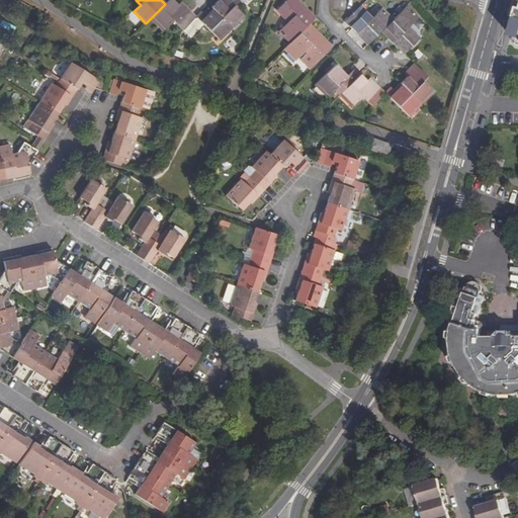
[(173,21),(178,25),(190,13),(181,3),(177,6),(172,0),(169,0),(165,4),(151,18),(162,30),(173,21)]
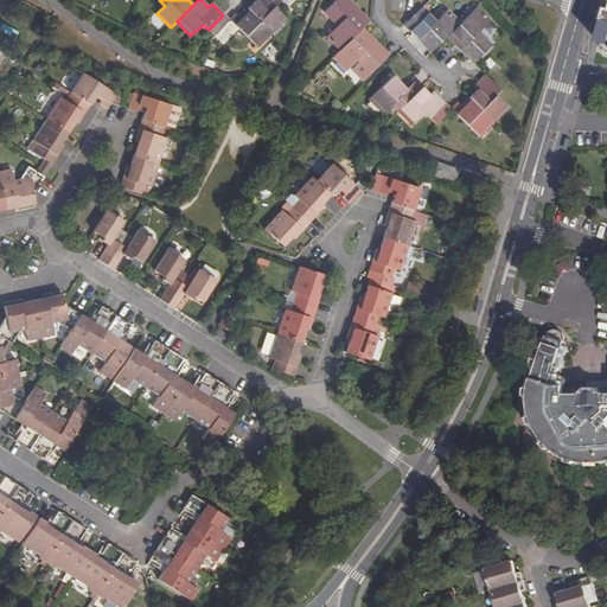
[(247,10),(270,33),(286,19),(274,7),(279,1),(278,0),(254,0),(255,1),(247,10)]
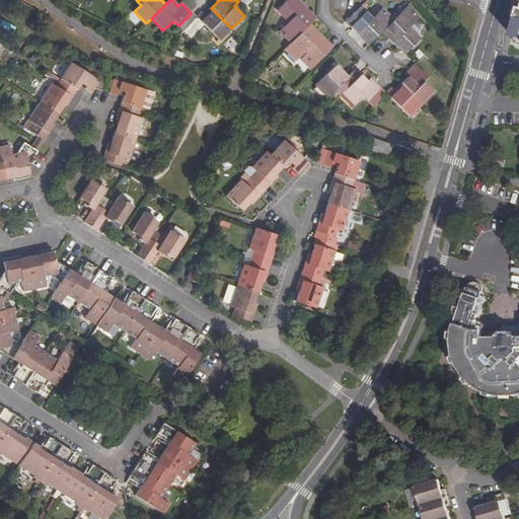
[(282,34),(290,44),(309,25),(315,19),(296,0),(289,0),(278,11),(291,25),(282,34)]
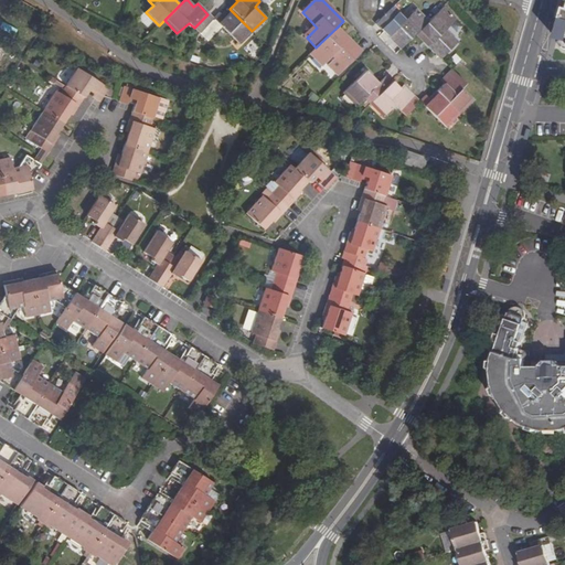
[(376,24),(402,50),(416,34),(428,22),(418,12),(407,23),(392,8),(376,24)]
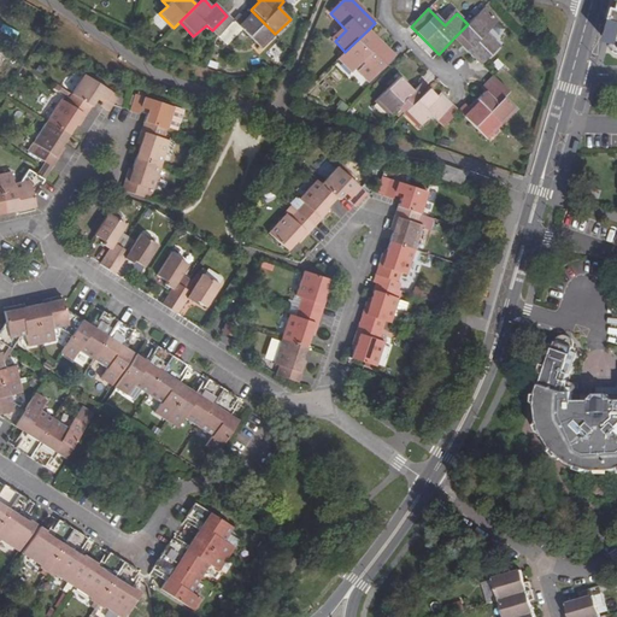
[(454,37),(482,65),(500,47),(483,30),(494,19),(483,9),(468,24),(454,37)]
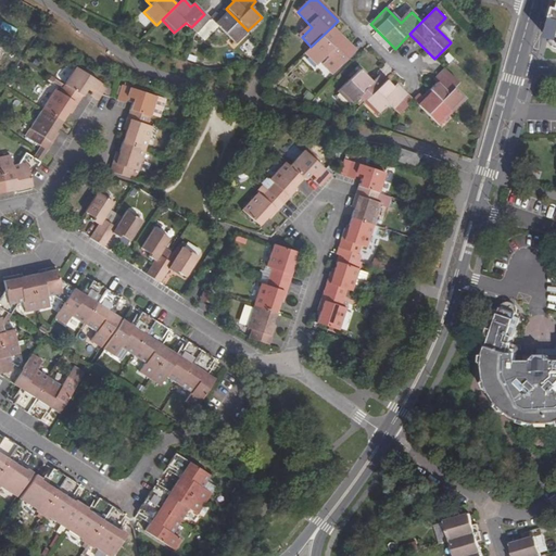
[(216,25),(235,43),(248,30),(226,9),(218,16),(216,13),(210,20),(216,25)]
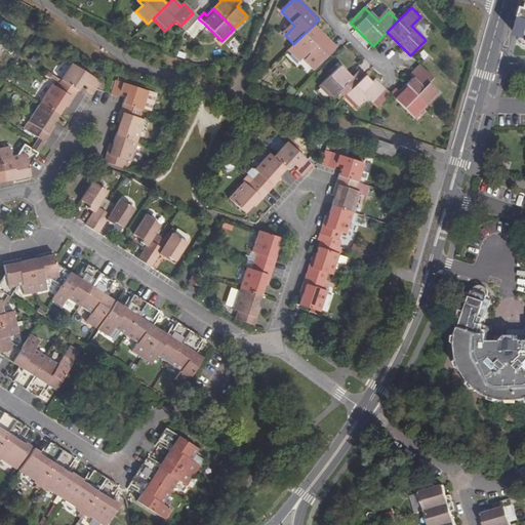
[(180,26),(186,31),(198,18),(193,13),(180,26)]
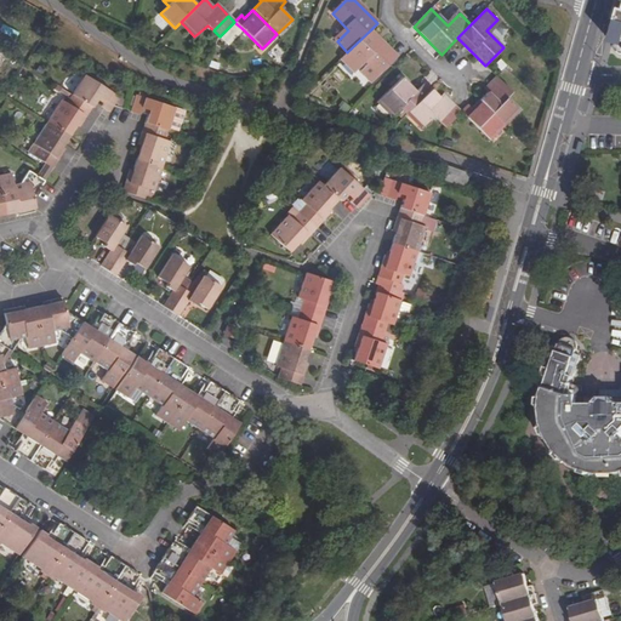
[(234,22),(220,36),(226,43),(241,28),(234,22)]
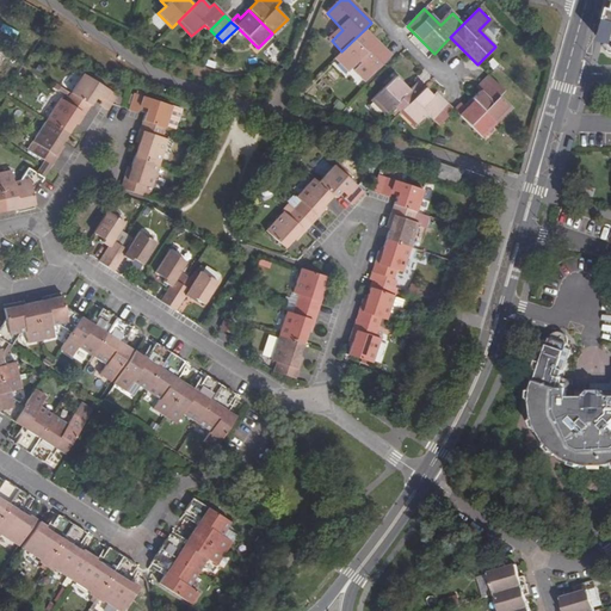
[(341,51),(334,59),(345,69),(356,59),(362,63),(353,71),(365,82),(390,56),(364,30),(341,51)]
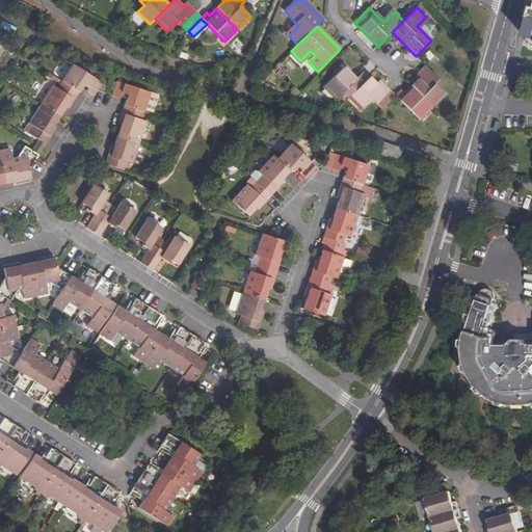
[(73,65),(61,82),(79,92),(81,89),(85,84),(89,87),(86,92),(90,95),(94,97),(98,91),(99,89),(102,83),(73,65)]
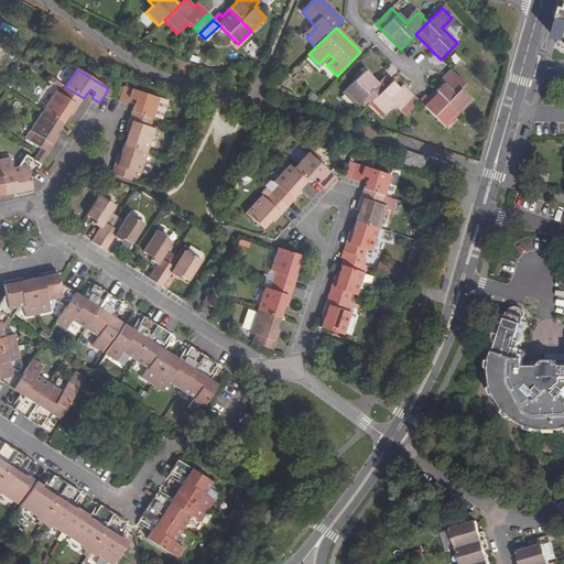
[(436,93),(458,114),(472,101),(461,90),(465,85),(451,71),(440,82),(444,85),(436,93)]
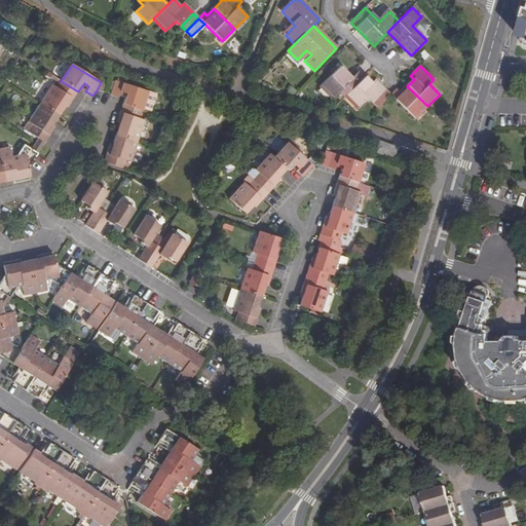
[(339,92),(344,98),(358,84),(340,67),(320,88),(331,100),(339,92)]
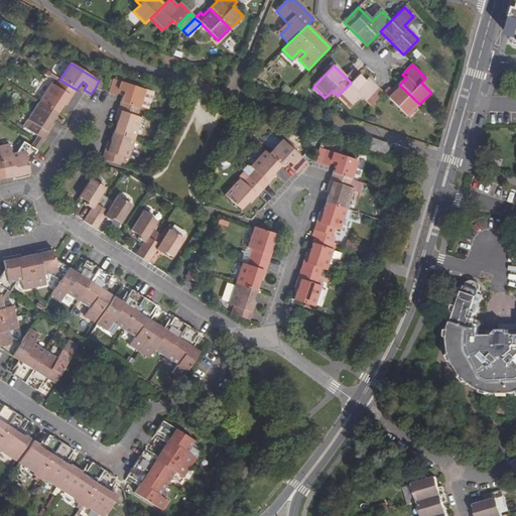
[(361,97),(365,101),(378,89),(368,79),(366,82),(359,75),(351,83),(338,96),(350,108),(361,97)]
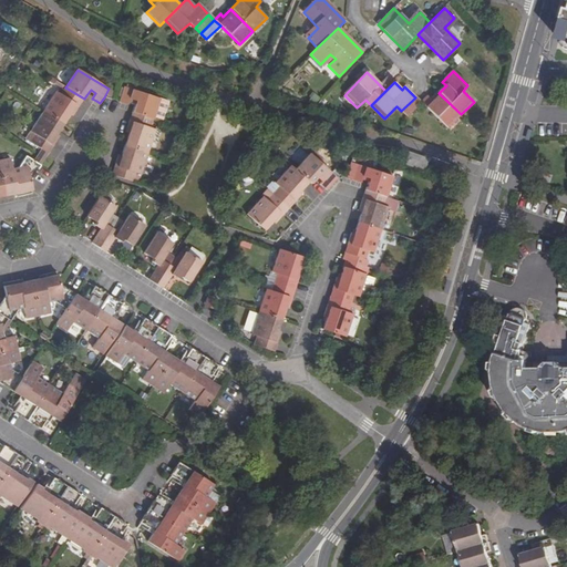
[(43,113),(63,125),(70,115),(73,117),(84,99),(65,88),(61,95),(57,92),(43,113)]
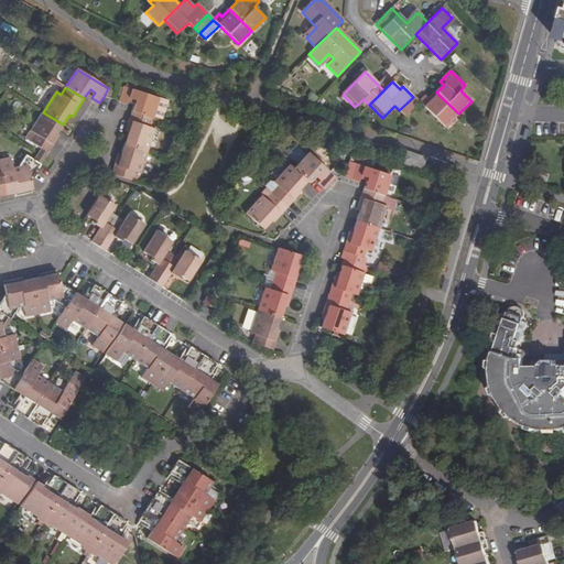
[(133,107),(132,112),(152,119),(153,118),(160,98),(125,87),(119,102),(127,105),(129,100),(136,102),(133,107)]
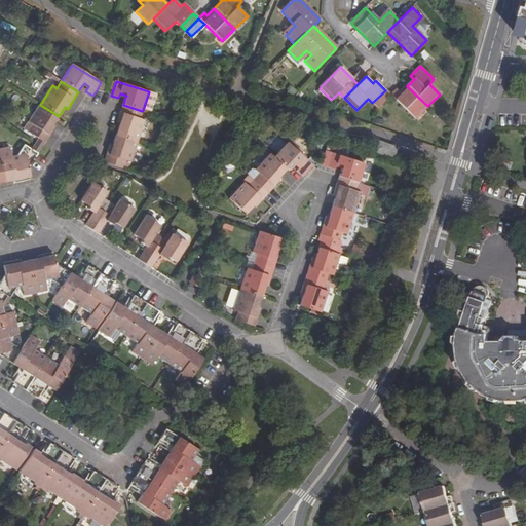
[(108,87),(101,82),(98,88),(105,94),(108,87)]
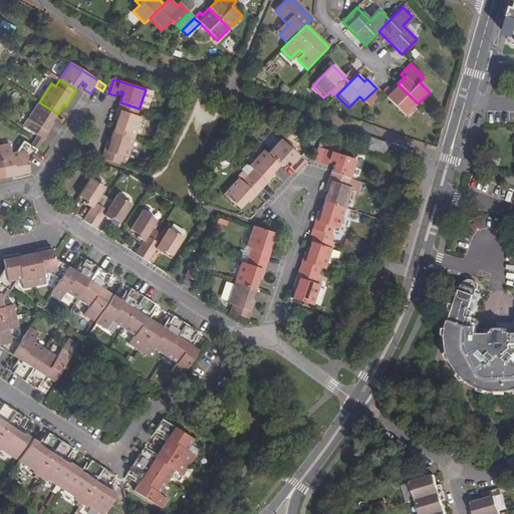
[(381,93),(405,116),(418,103),(398,84),(390,91),(387,88),(381,93)]
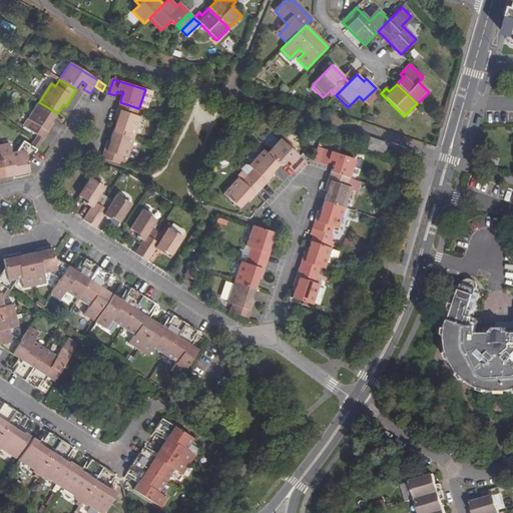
[(363,100),(368,105),(381,93),(376,88),(363,100)]
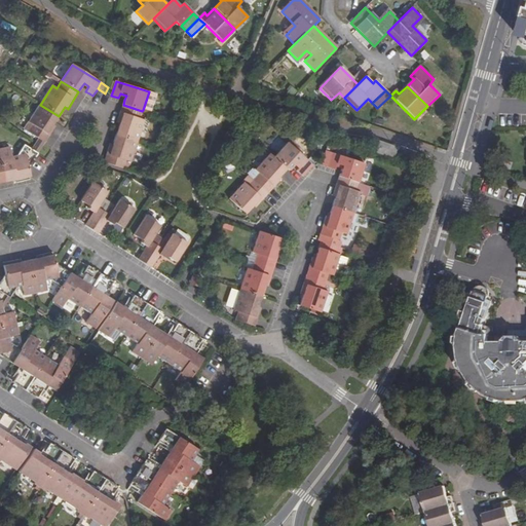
[(157,95),(149,91),(143,110),(151,112),(157,95)]
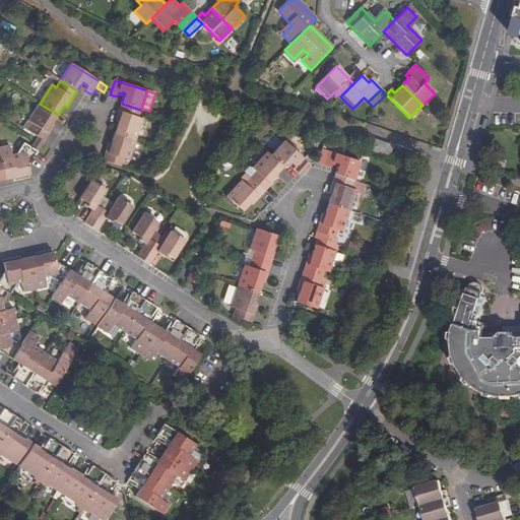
[(31,124),(24,136),(27,138),(41,146),(55,125),(53,123),(58,115),(40,104),(27,121),(31,124)]
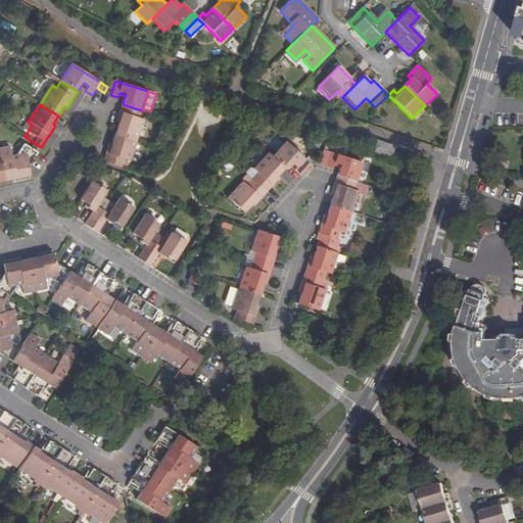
[(119,123),(115,134),(137,141),(143,120),(139,117),(141,110),(123,104),(122,105),(115,122),(119,123)]
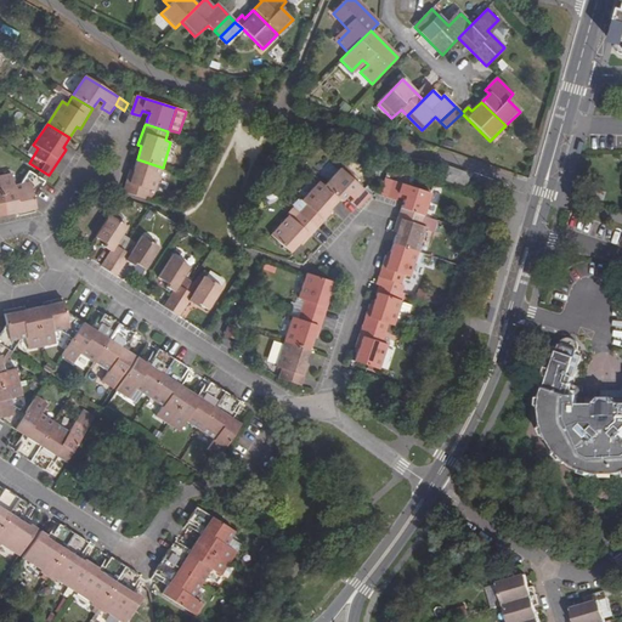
[(130,170),(123,193),(146,201),(148,191),(154,192),(163,168),(137,159),(134,171),(130,170)]
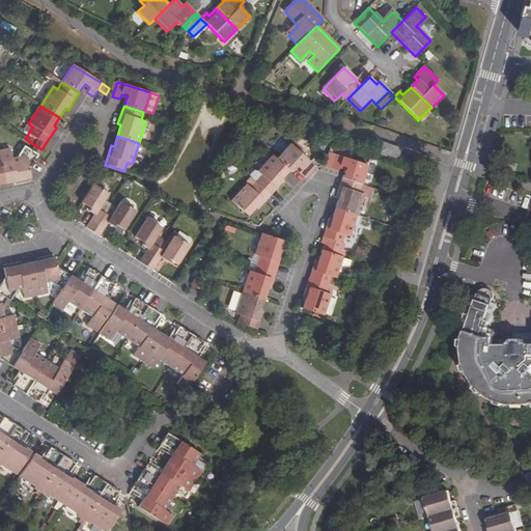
[(0,185),(29,178),(31,177),(28,170),(42,149),(28,141),(18,158),(11,159),(9,149),(0,150),(0,185)]
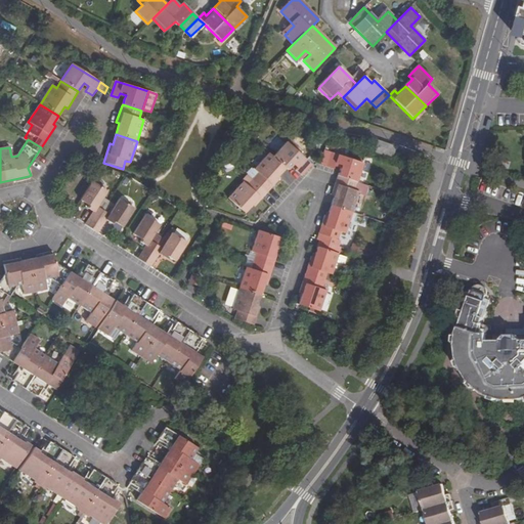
[(374,153),(392,159),(395,147),(378,141),(374,153)]
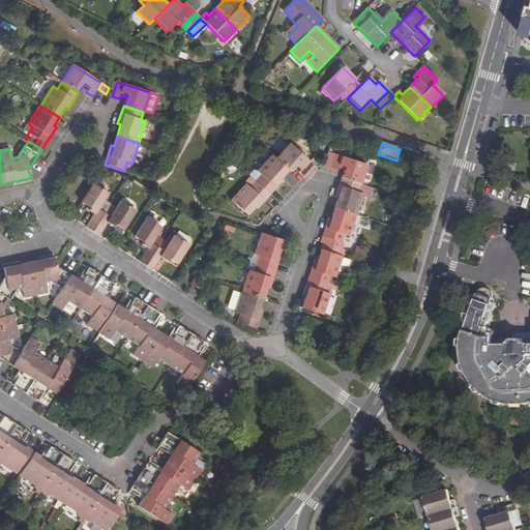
[(298,173),(304,178),(315,167),(289,144),(275,158),(289,171),(291,172),(298,165),(302,168),(298,173)]
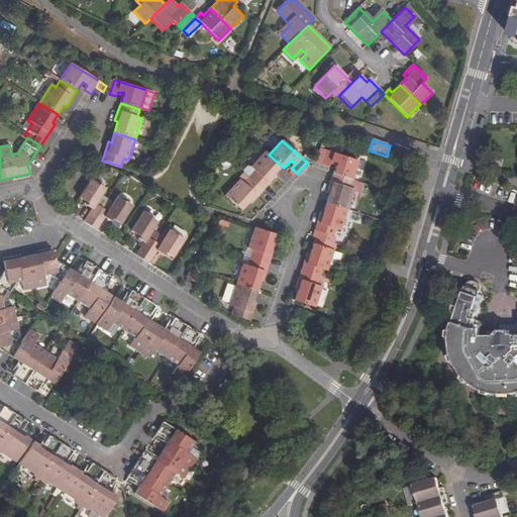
[(333,174),(351,180),(357,162),(320,149),(315,163),(329,168),(330,163),(336,165),(334,169),(333,174)]
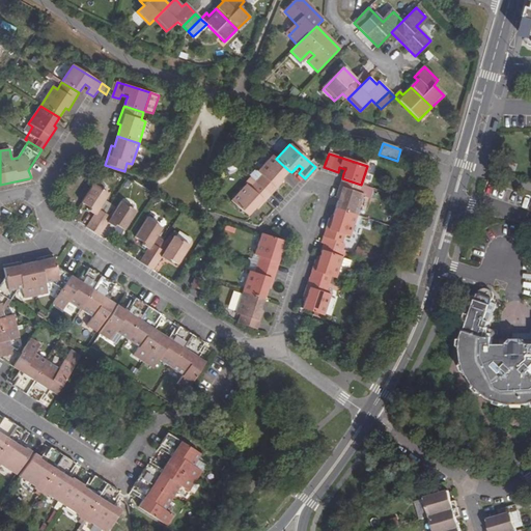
[(255,182),(271,195),(283,182),(281,179),(289,171),(276,159),(273,156),(257,172),(261,175),(255,182)]
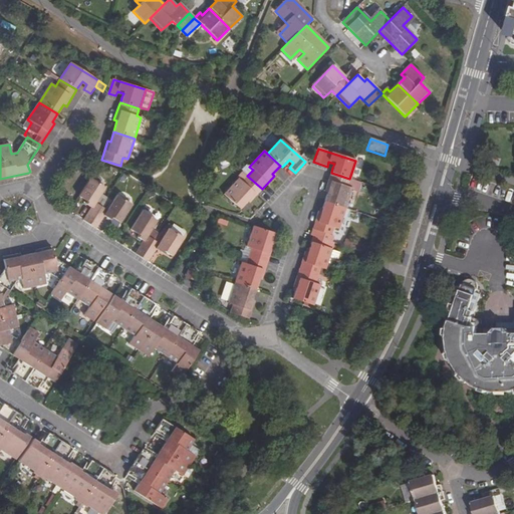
[(324,202),(344,209),(351,188),(346,187),(349,179),(331,173),(330,174),(325,191),(328,192),(324,202)]
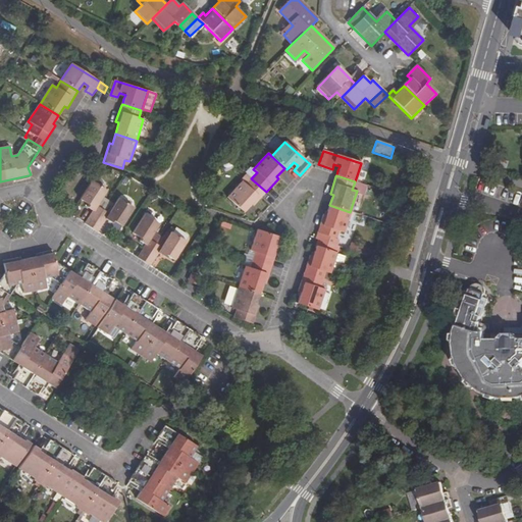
[(227,198),(244,213),(251,205),(253,207),(266,192),(251,178),(246,185),(242,181),(227,198)]
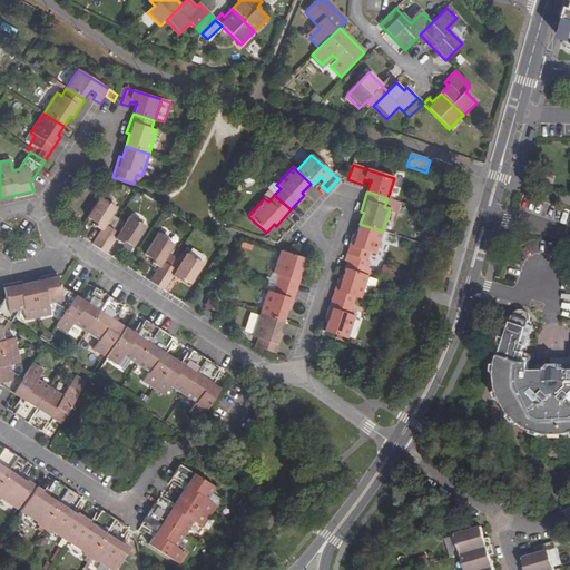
[(91,245),(99,249),(112,228),(106,225),(112,214),(116,208),(99,198),(87,218),(96,224),(95,227),(100,231),(91,245)]
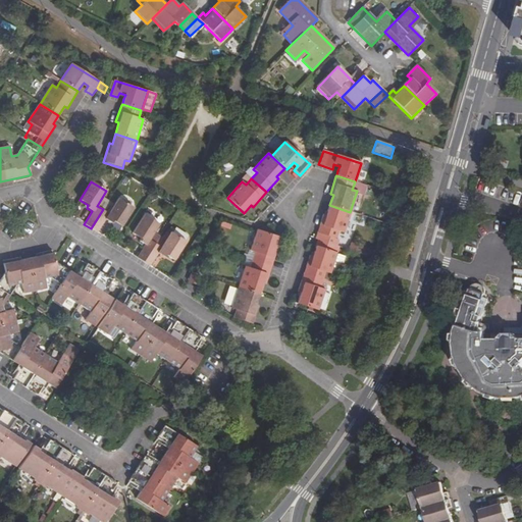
[(103,196),(97,206),(103,209),(109,200),(103,196)]
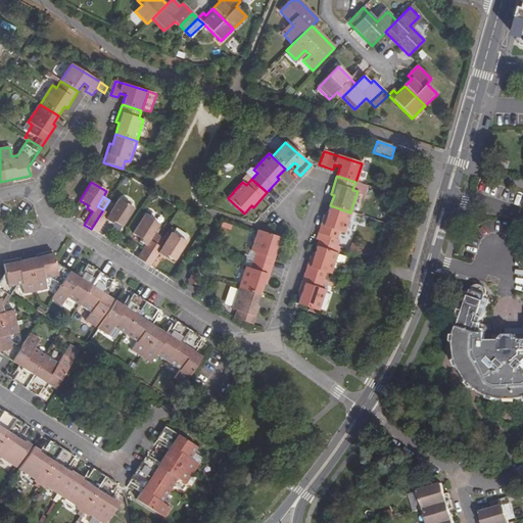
[(91,229),(97,233),(105,221),(111,225),(113,222),(122,228),(134,208),(120,199),(115,204),(109,215),(103,209),(91,229)]
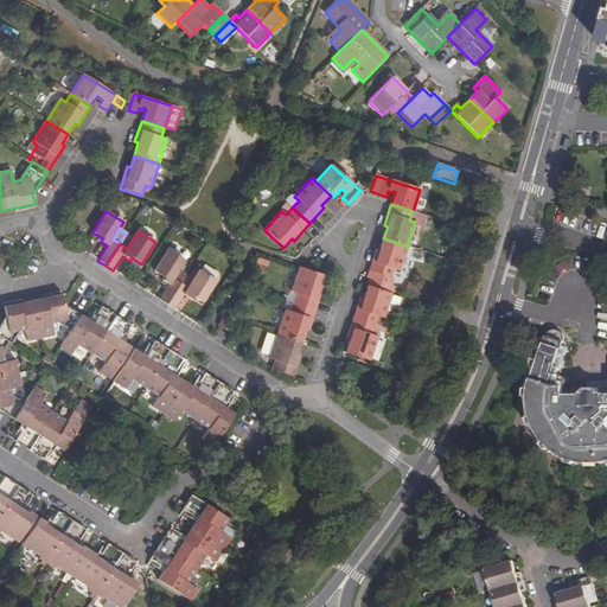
[(134,237),(127,232),(120,243),(127,249),(134,237)]
